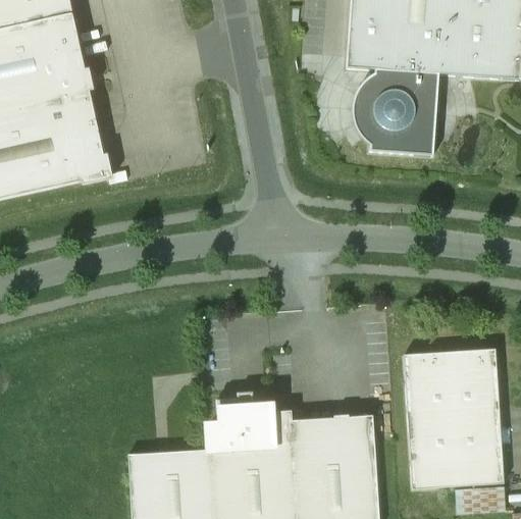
[(0,0),(0,198),(108,174),(89,91),(93,90),(89,69),(81,71),(64,0),(0,0)]
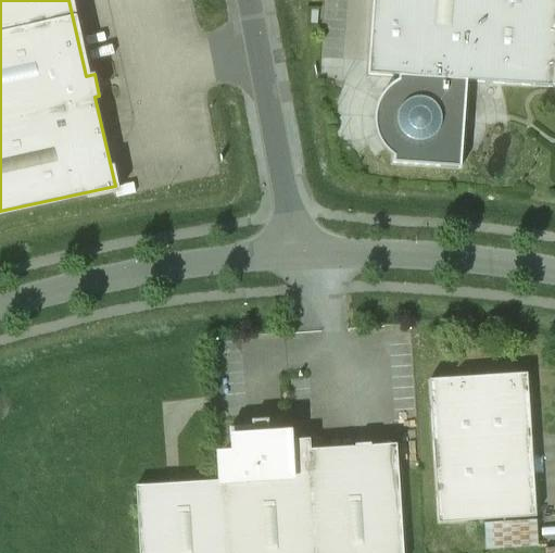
[(375,0),(370,71),(400,73),(467,77),(554,84),(554,0),(375,0)]
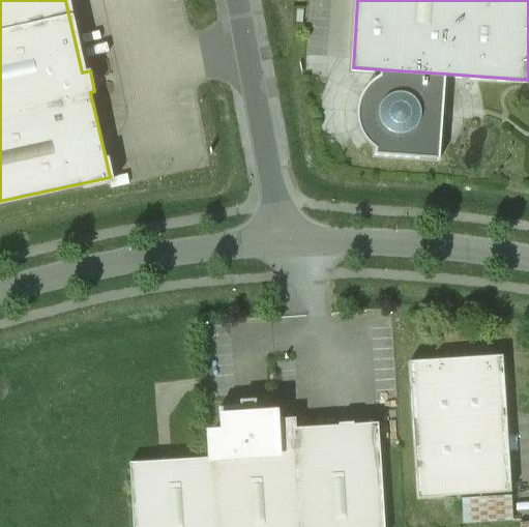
[(440,158),(445,74),(381,69),(380,76),(374,80),(370,85),(365,89),(362,95),(360,103),(359,111),(359,118),(361,124),(363,132),(366,138),(372,142),(376,146),(375,153),(440,158)]
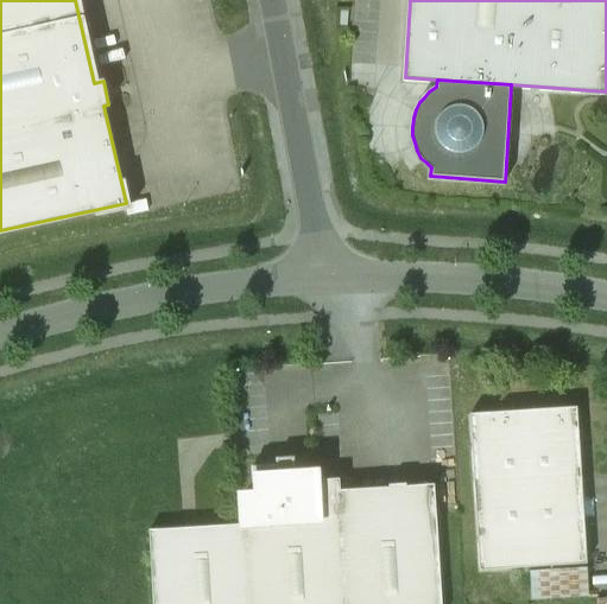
[(577,406),(470,413),(480,570),(587,563),(577,406)]
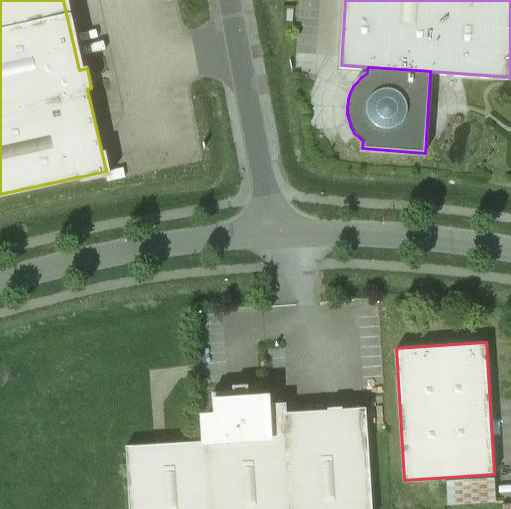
[(205,441),(126,446),(129,508),(372,508),(366,407),(270,413),(269,393),(235,395),(234,391),(212,393),(214,426),(205,427),(205,441)]
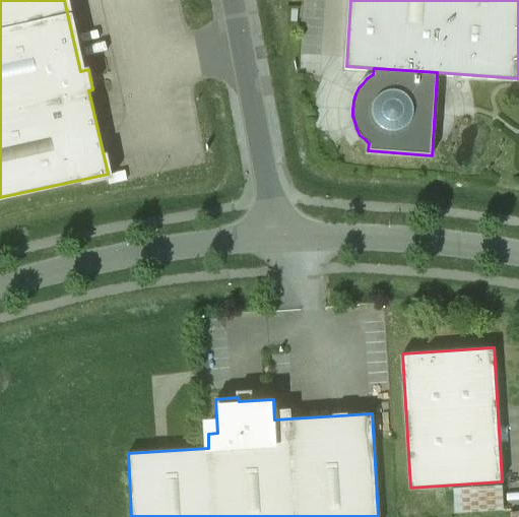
[(502,485),(453,488),(454,512),(504,509),(502,485)]
